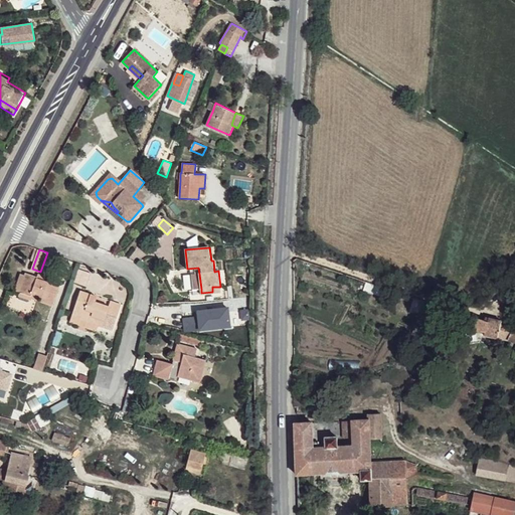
[(79,270),(74,283),(89,288),(93,274),(79,270)]
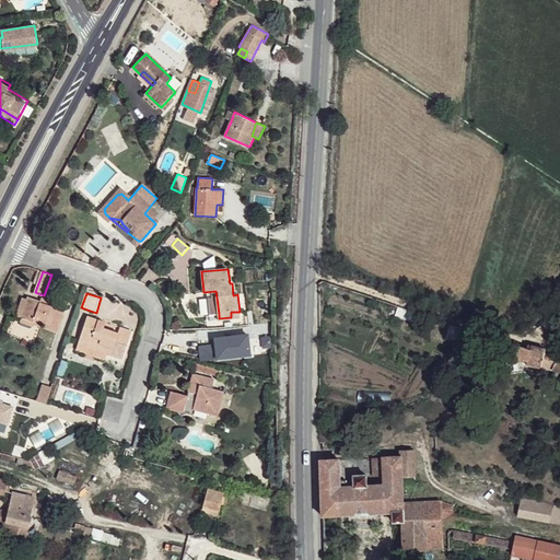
[(42,301),(28,296),(24,308),(21,316),(34,322),(35,319),(42,321),(47,324),(46,327),(59,331),(68,307),(55,302),(54,305),(48,304),(42,301)]
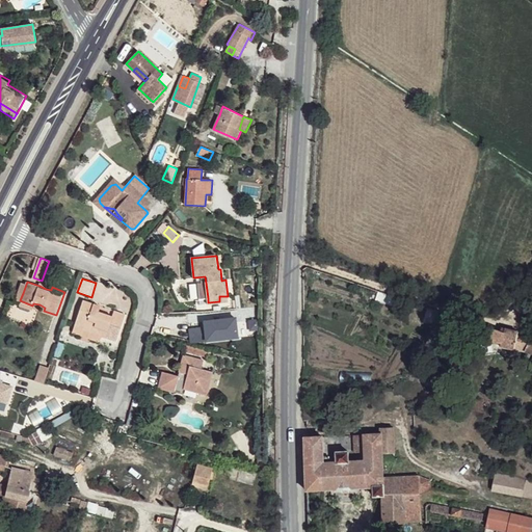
[(208,298),(206,283),(198,284),(200,298),(208,298)]
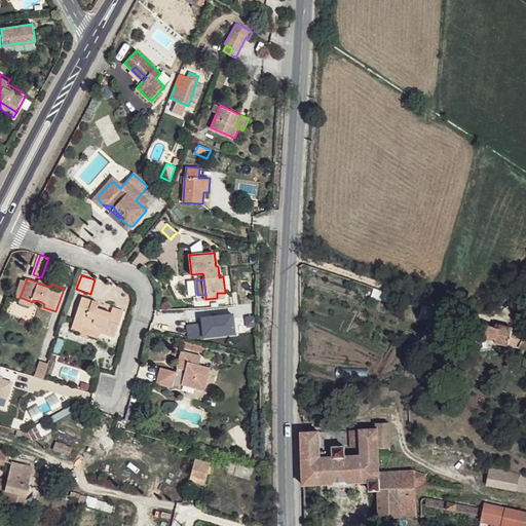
[(32,302),(20,297),(19,302),(30,306),(32,304),(32,302)]
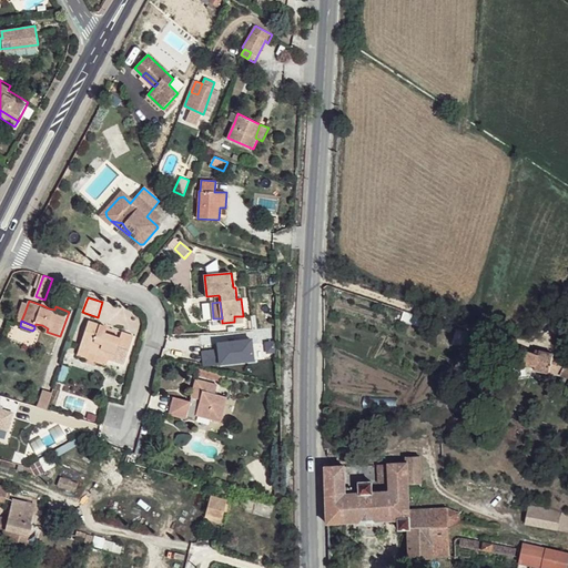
[(104,336),(105,333),(108,327),(89,321),(80,348),(107,358),(124,364),(134,336),(123,333),(120,338),(108,334),(107,337),(104,336)]
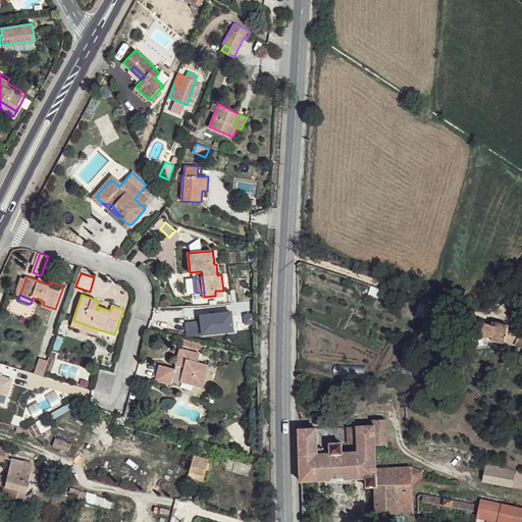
[(98,329),(73,320),(70,326),(96,335),(98,329)]
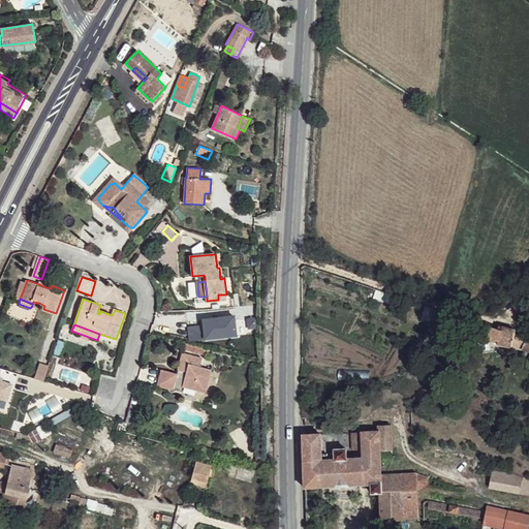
[(522,345),(524,336),(516,334),(517,329),(503,328),(502,331),(499,330),(486,325),(481,340),(498,341),(498,344),(512,348),(514,339),(522,345)]
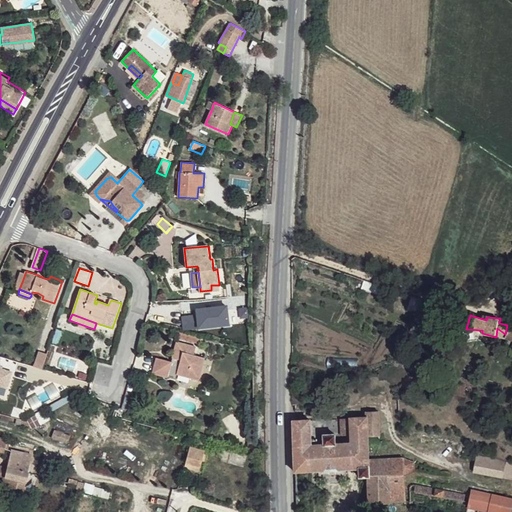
[(178,342),(173,359),(182,361),(181,365),(178,376),(200,382),(206,360),(196,356),(198,348),(178,342)]
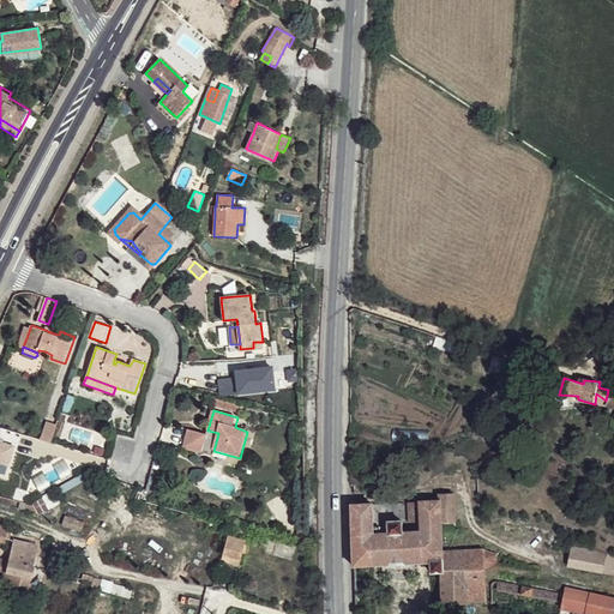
[(50,443),(56,423),(47,421),(40,439),(50,443)]
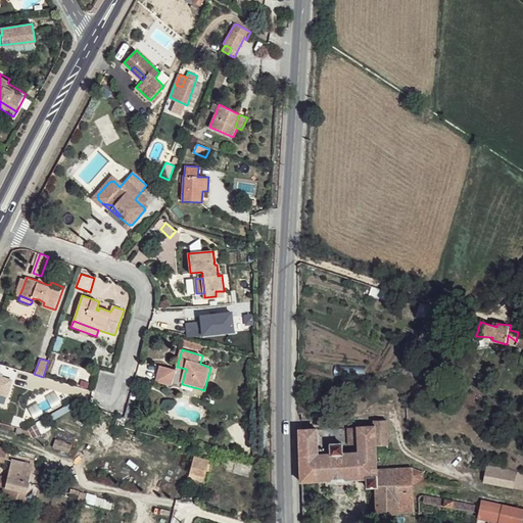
[(185,373),(176,371),(161,367),(156,382),(181,389),(182,384),(185,373)]
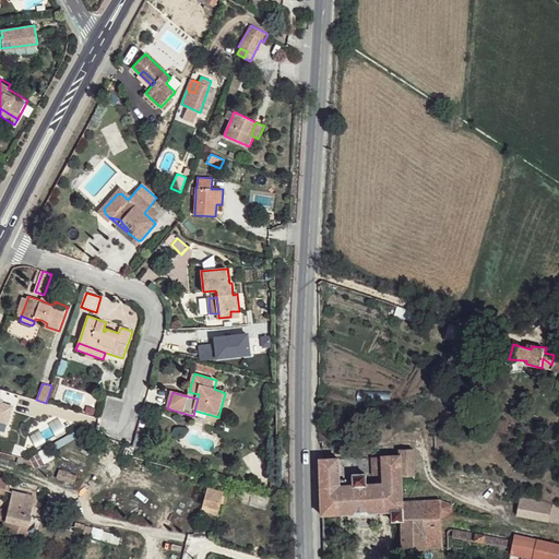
[(3,402),(0,401),(0,419),(8,423),(13,405),(3,402)]
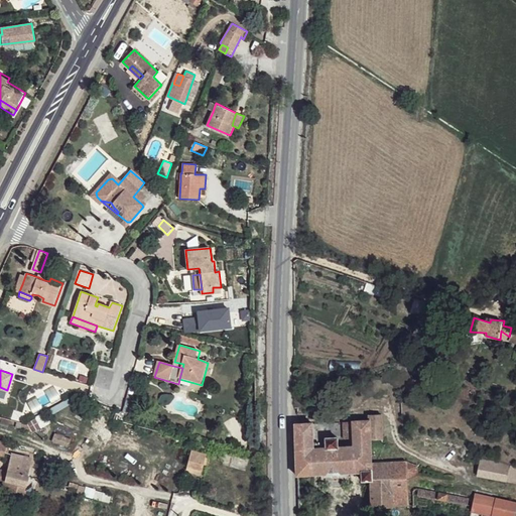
[(312,424),(296,425),(298,477),(363,473),(363,483),(371,482),(373,508),(392,508),(392,506),(409,505),(408,479),(418,475),(417,467),(407,463),(373,464),(372,440),(383,440),(382,415),(371,415),(371,421),(345,423),(345,439),(354,439),(354,447),(339,448),(339,439),(328,439),(328,448),(320,449),(319,443),(313,443),(312,424)]
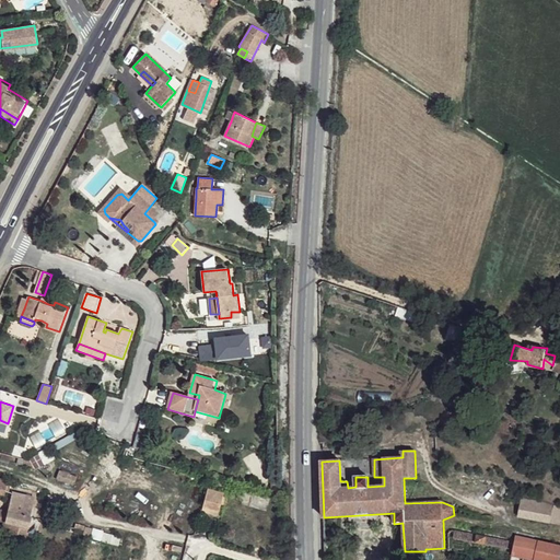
[(207,485),(202,504),(219,509),(223,489),(207,485)]
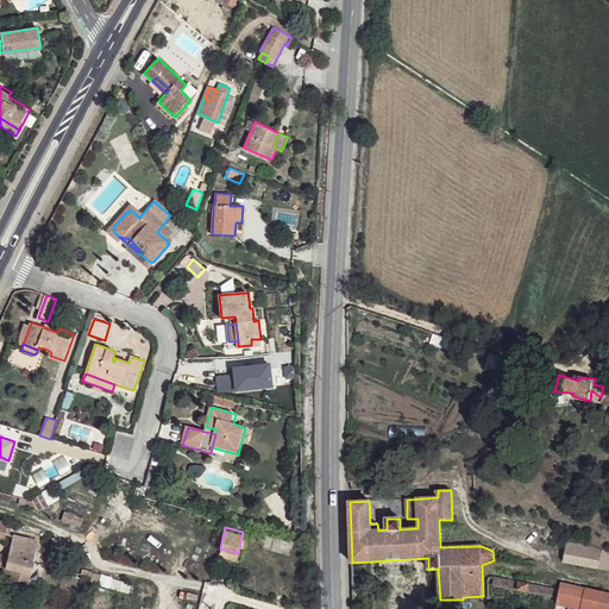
[(36,548),(38,541),(13,535),(7,556),(0,553),(0,566),(5,569),(1,582),(23,588),(25,588),(29,576),(31,576),(35,563),(32,562),(36,548)]
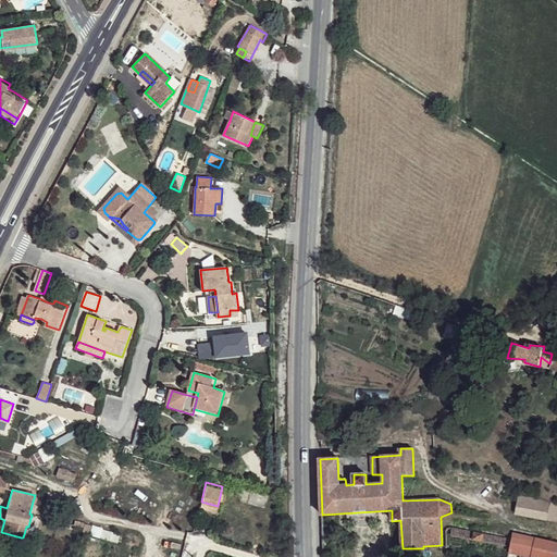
[(518,515),(547,520),(551,503),(521,498),(518,515)]
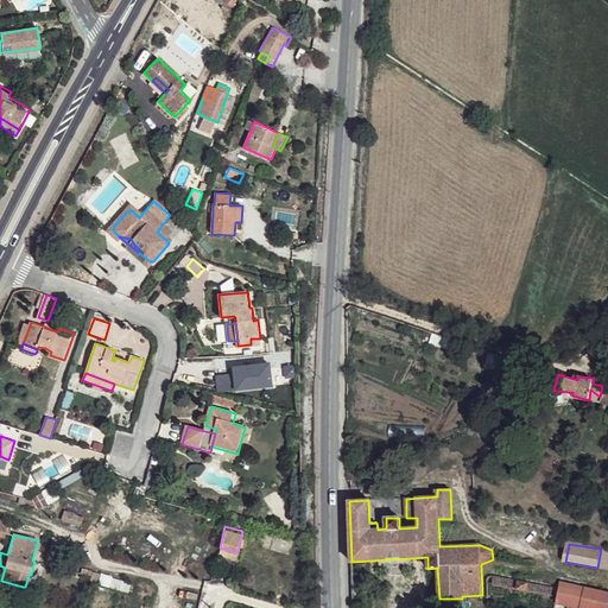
[(238,552),(220,548),(219,552),(236,557),(238,552)]
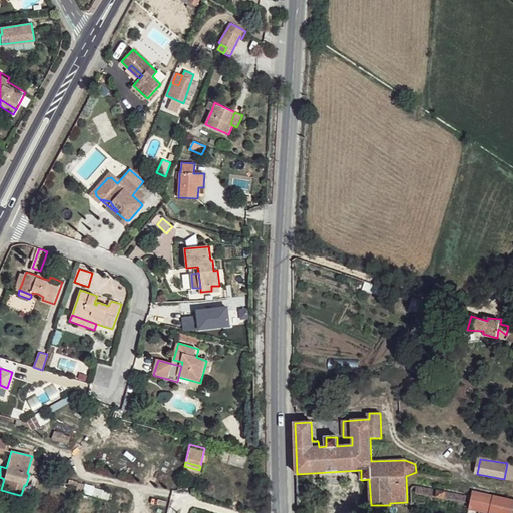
[(466,496),(417,487),(415,493),(465,502),(466,496)]
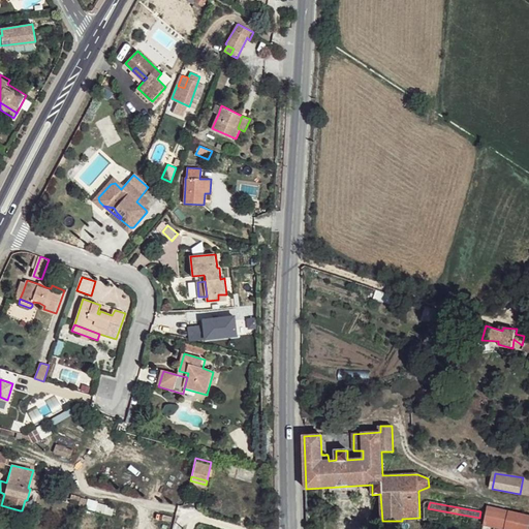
[(496,527),(506,528),(528,528),(528,516),(488,507),(484,524),(496,527)]
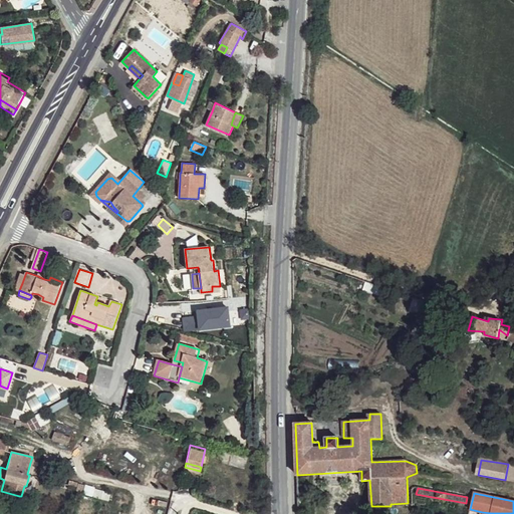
[(21,496),(19,496),(17,506),(29,509),(31,499),(21,496)]
